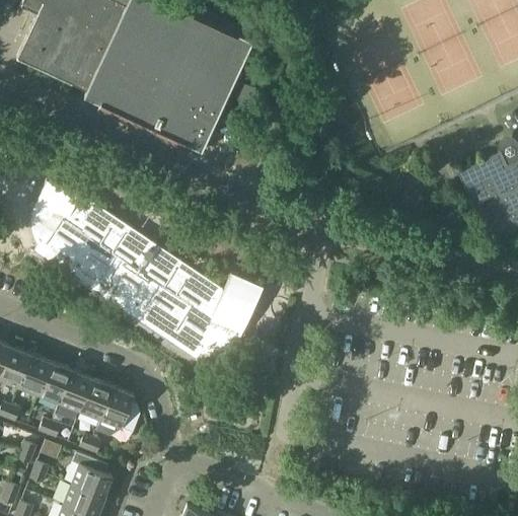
[(203,152),(231,91),(254,42),(238,34),(240,31),(173,0),(171,0),(170,3),(162,0),(27,0),(42,7),(18,59),(86,91),(84,97),(203,152)]
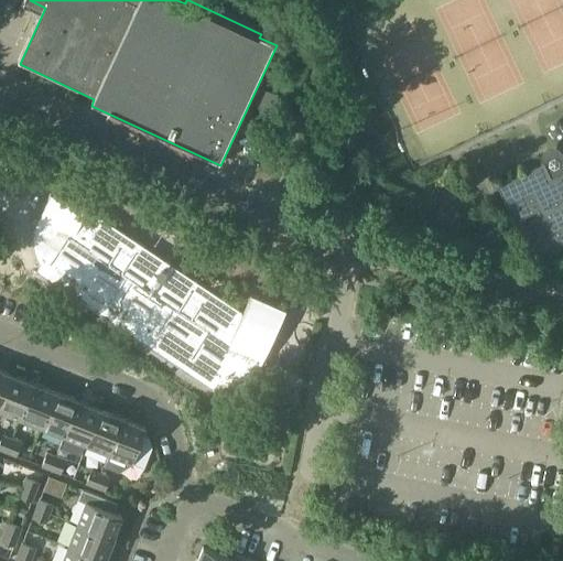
[(555,246),(556,248),(562,245),(562,154),(560,151),(554,149),(548,150),(543,153),(541,160),(542,166),(498,187),(515,223),(539,212),(547,227),(529,236),(538,255),(555,246)]
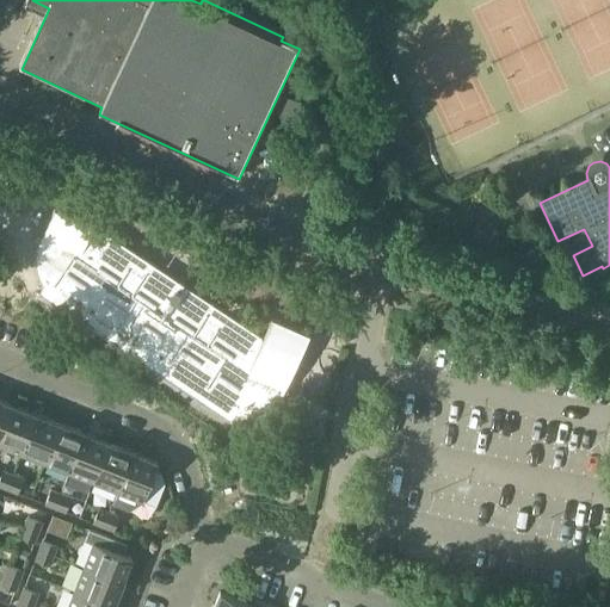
[(273,321),(265,341),(105,234),(104,236),(93,231),(94,229),(56,211),(39,248),(38,253),(36,260),(37,266),(37,272),(39,278),(42,284),(44,289),(39,296),(119,348),(232,423),(236,416),(244,417),(251,417),(259,416),(265,414),(271,412),(275,408),(281,403),(283,398),(310,338),(273,321)]
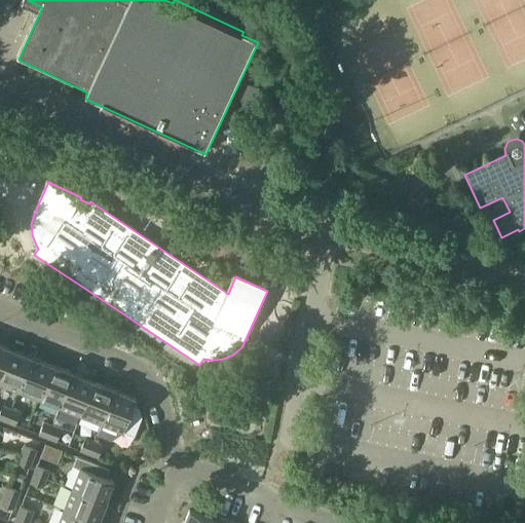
[(0,383),(12,352),(0,347),(0,383)]
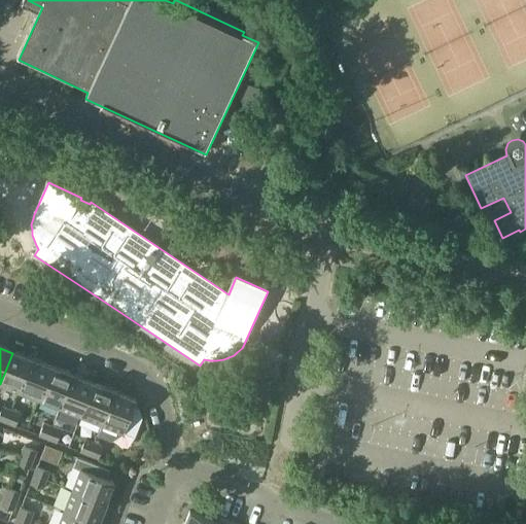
[(33,361),(12,353),(0,384),(0,386),(20,394),(33,361)]
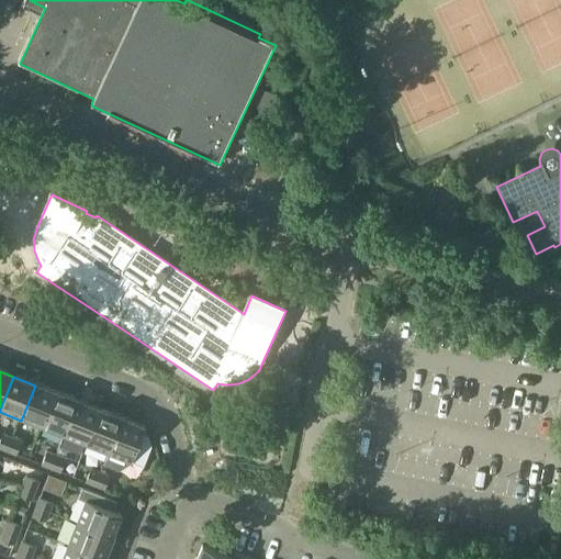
[(43,429),(57,394),(35,386),(21,421),(43,429)]
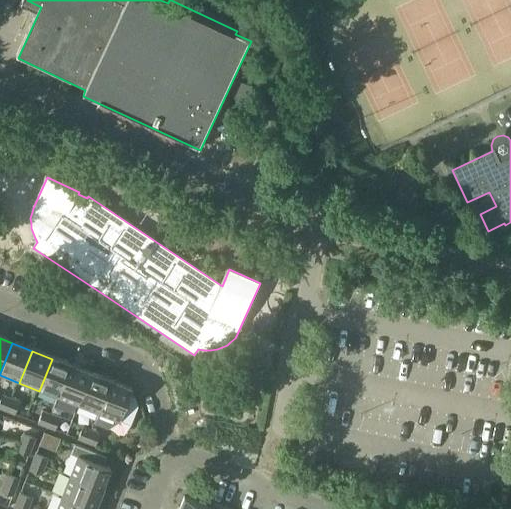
[(39,391),(60,399),(72,367),(52,359),(39,391)]
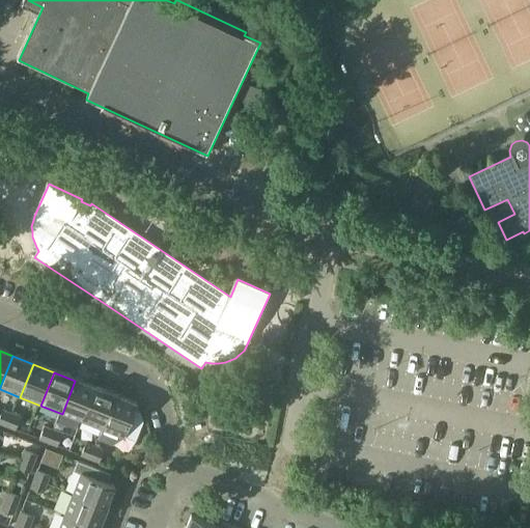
[(95,388),(75,381),(62,414),(83,422),(95,388)]
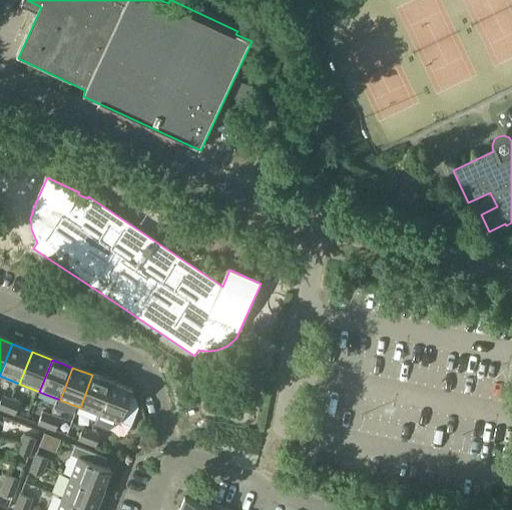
[(112,383),(92,375),(80,408),(100,416),(112,383)]
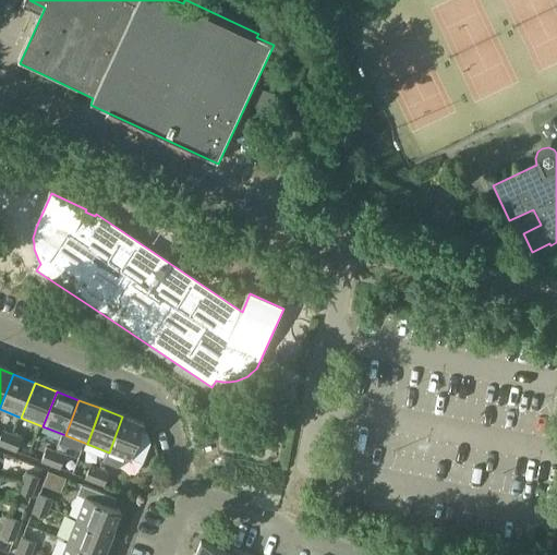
[(149,436),(142,434),(145,425),(122,417),(109,453),(105,463),(120,469),(131,462),(132,460),(144,466),(152,446),(149,436)]
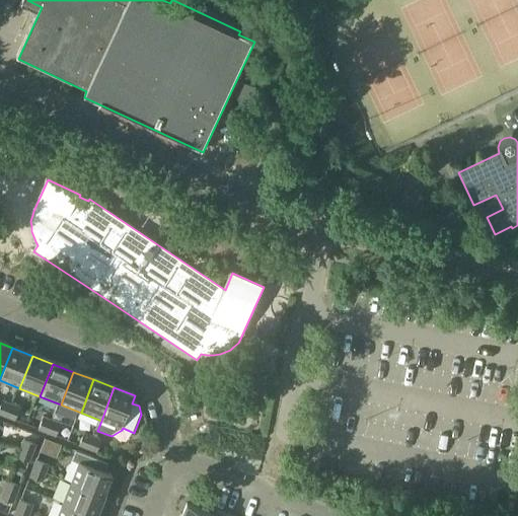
[(0,412),(0,415),(8,419),(12,408),(3,403),(0,412)]
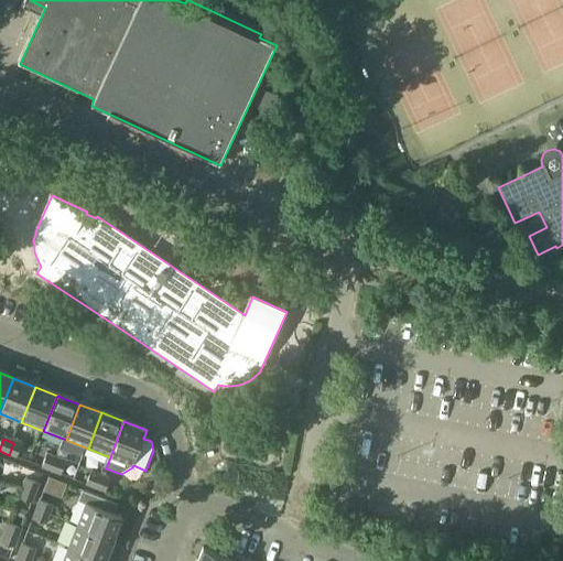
[(18,459),(23,446),(13,443),(9,455),(18,459)]
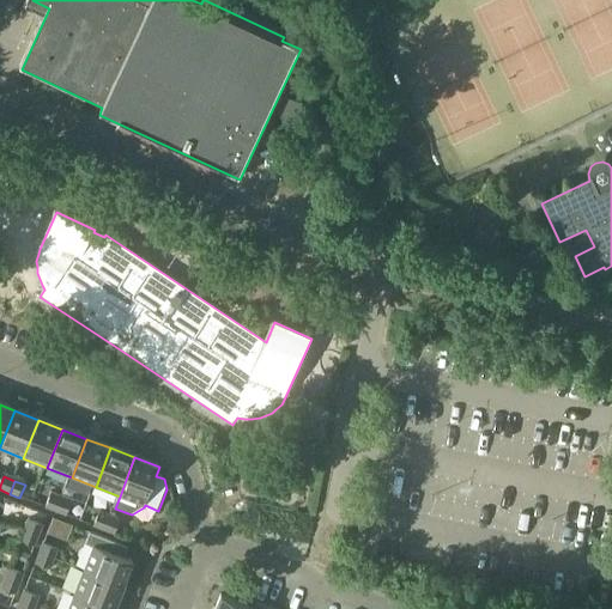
[(47,509),(58,513),(62,499),(53,495),(47,509)]
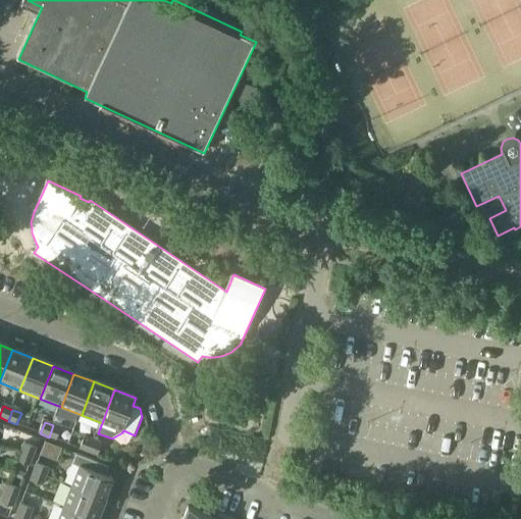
[(57,440),(62,429),(53,425),(49,437),(57,440)]
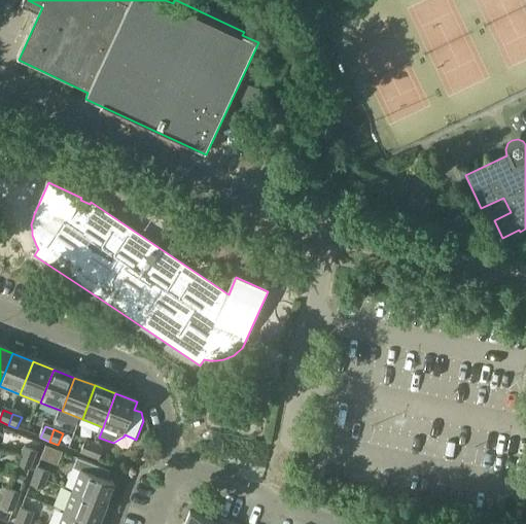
[(81,454),(91,457),(95,446),(86,443),(81,454)]
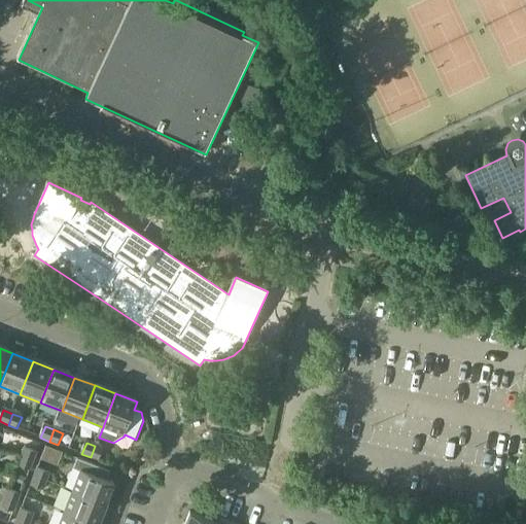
[(104,450),(95,446),(91,457),(100,461),(104,450)]
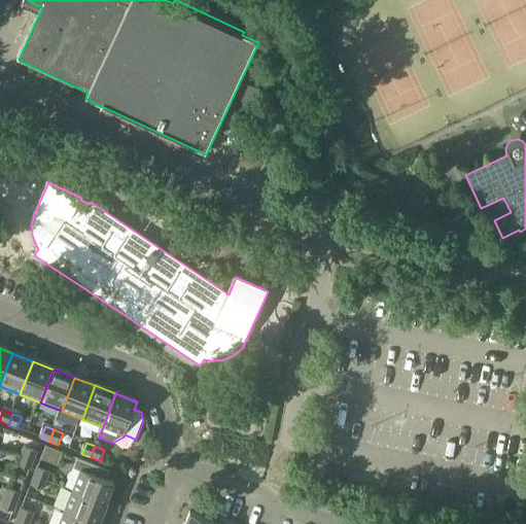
[(23,458),(34,462),(37,454),(26,449),(23,458)]
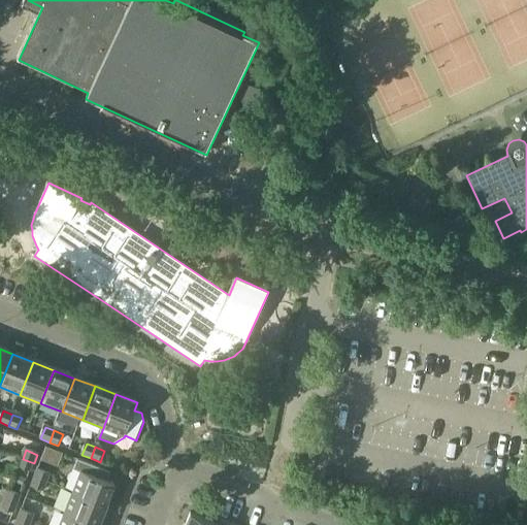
[(19,467),(31,472),(34,463),(23,459),(19,467)]
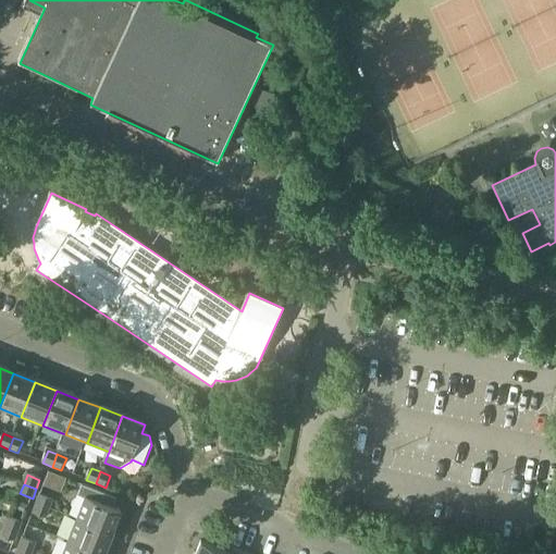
[(86,500),(77,521),(113,536),(122,513),(114,509),(118,501),(83,487),(78,496),(86,500)]
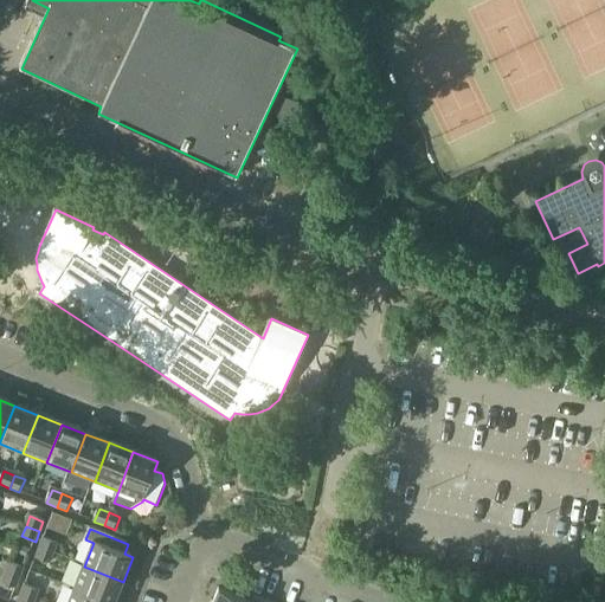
[(45,539),(40,549),(55,555),(58,544),(45,539)]
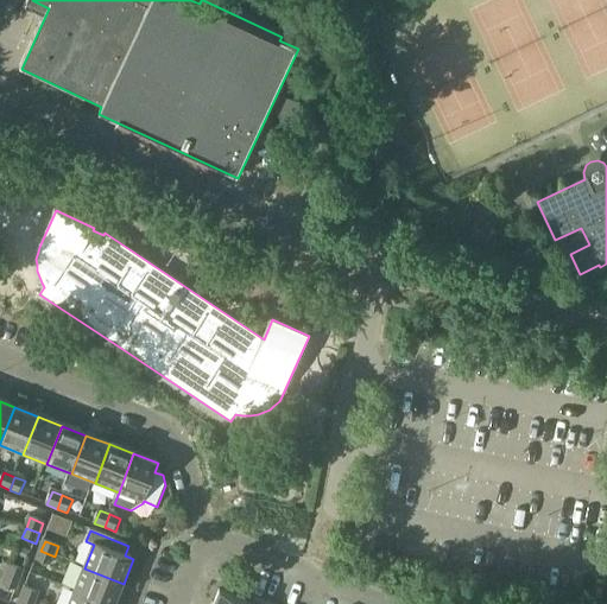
[(37,561),(50,566),(55,557),(40,551),(37,561)]
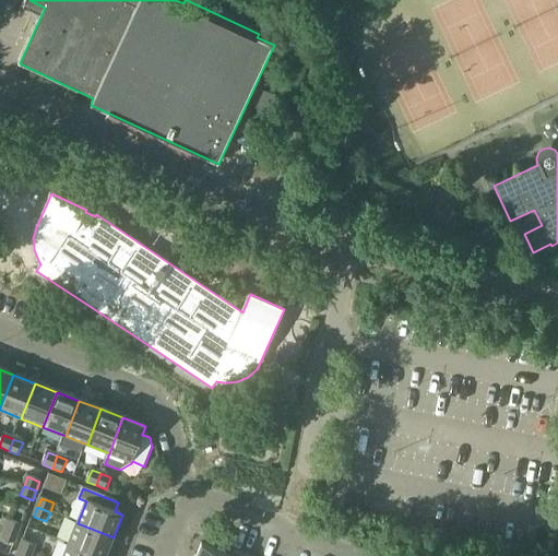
[(10,520),(6,531),(19,536),(23,525),(10,520)]
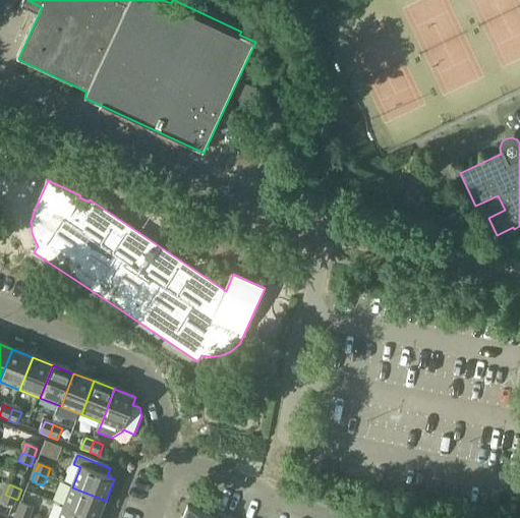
[(99,517),(106,501),(72,487),(64,509),(88,517),(99,517)]
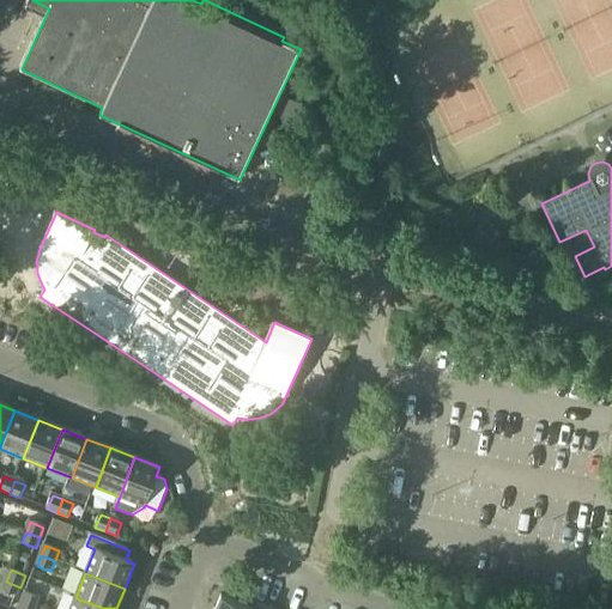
[(17,596),(20,588),(6,582),(2,590),(8,592),(4,608),(12,608),(16,596),(17,596)]
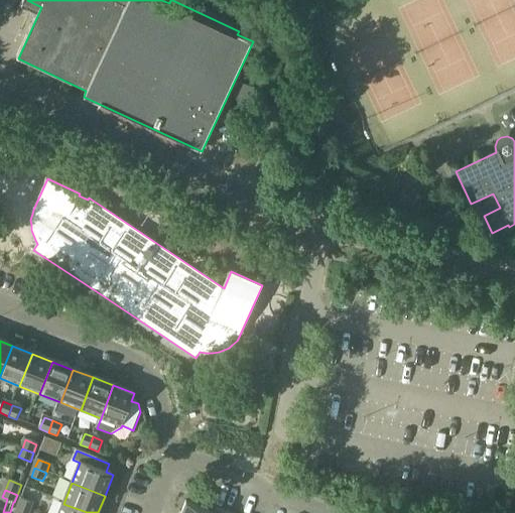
[(18,509),(25,512),(31,512),(33,504),(22,500),(18,509)]
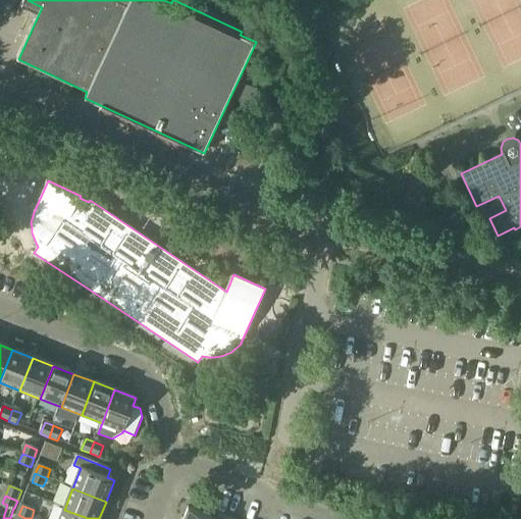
[(218,515),(217,518),(212,518),(189,509),(185,518),(226,518),(218,515)]
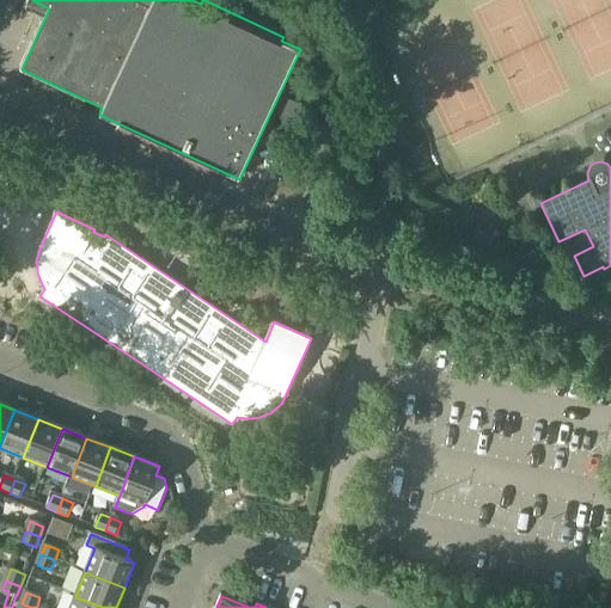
[(103,607),(75,597),(71,607),(103,607)]
